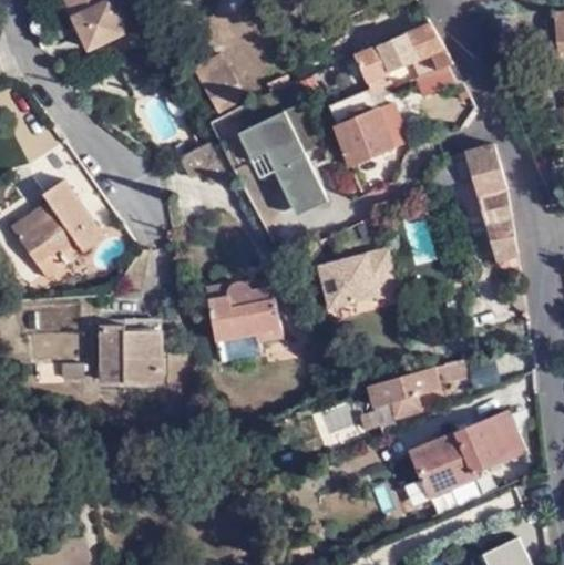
[(58,0),(70,29),(77,28),(64,0),(58,0)]
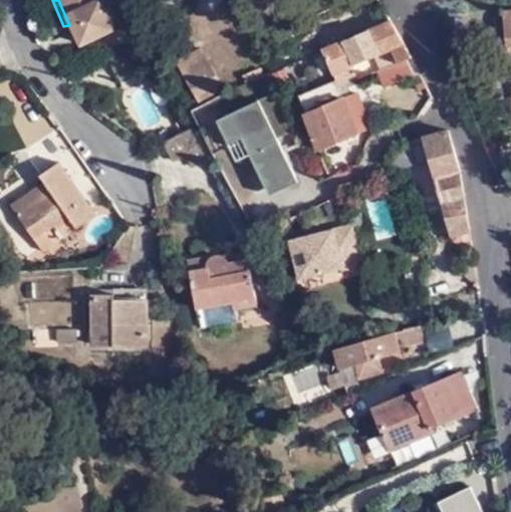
[(58,0),(69,25),(77,45),(109,31),(96,0),(58,0)]
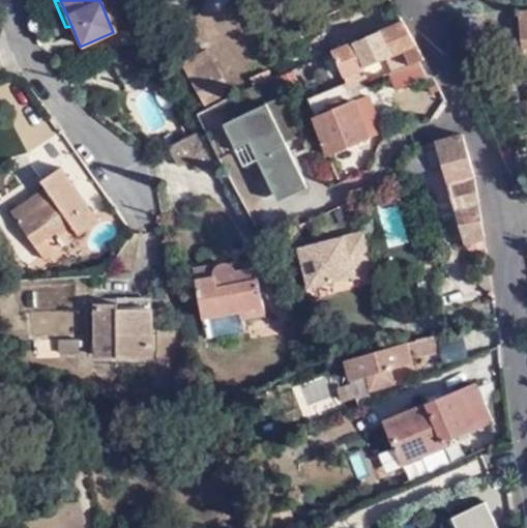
[(526,10),(509,12),(510,34),(519,34),(522,52),(526,51),(526,10)]
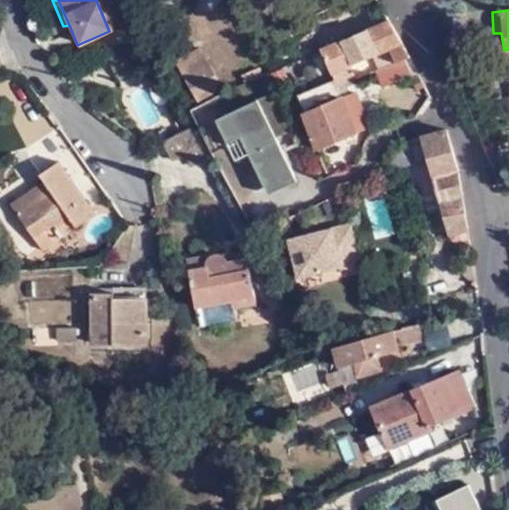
[(408,57),(387,19),(318,47),(330,79),(333,85),(354,78),(350,69),(344,71),(341,64),(387,47),(394,62),(403,59),(408,57)]
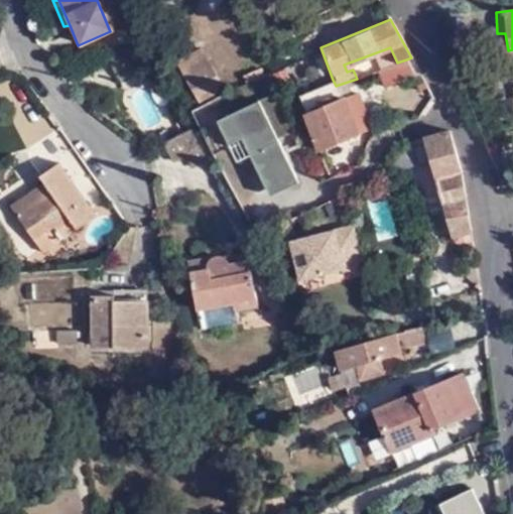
[(135,46),(128,49),(138,70),(144,68),(135,46)]
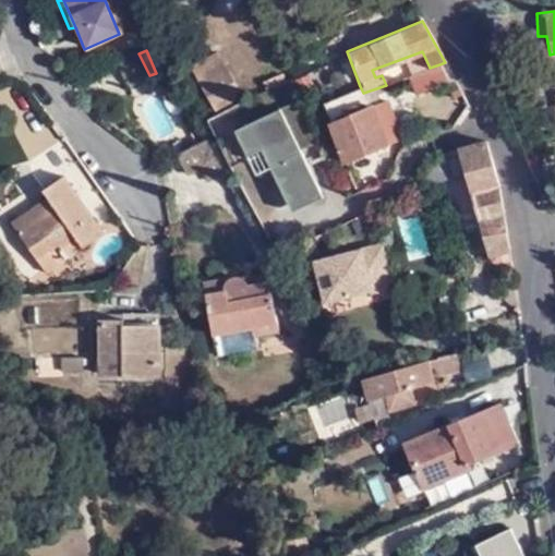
[(191,64),(198,77),(226,63),(218,50),(191,64)]
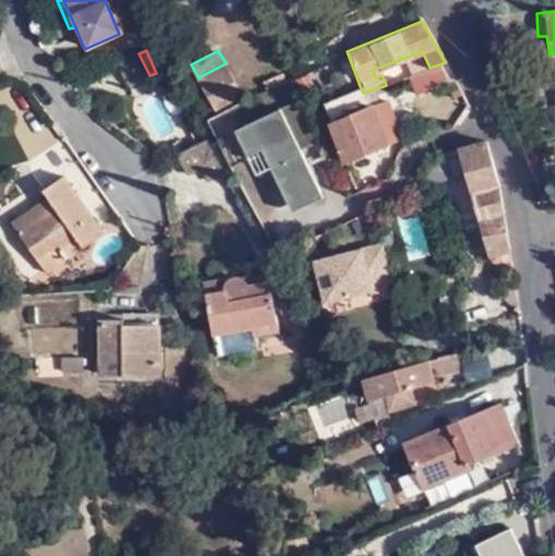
[(149,75),(139,53),(116,62),(125,85),(149,75)]
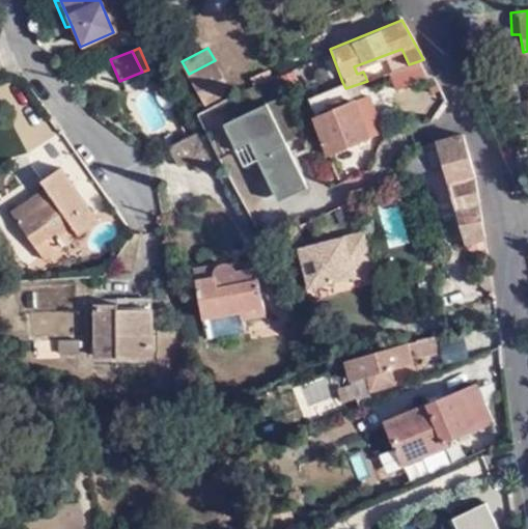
[(215,60),(189,74),(205,105),(230,91),(215,60)]
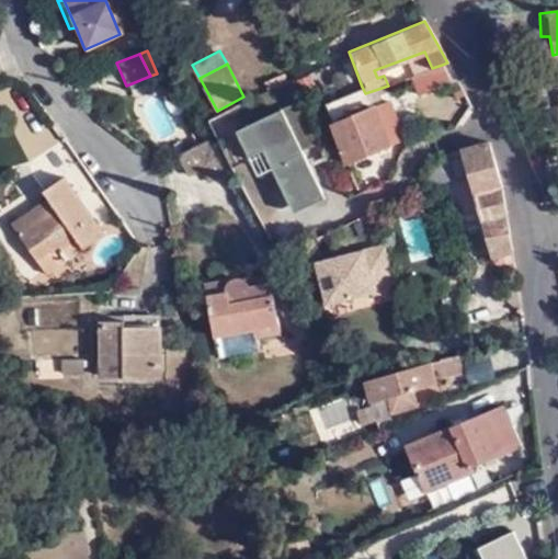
[(448,80),(442,65),(432,68),(410,77),(417,92),(448,80)]
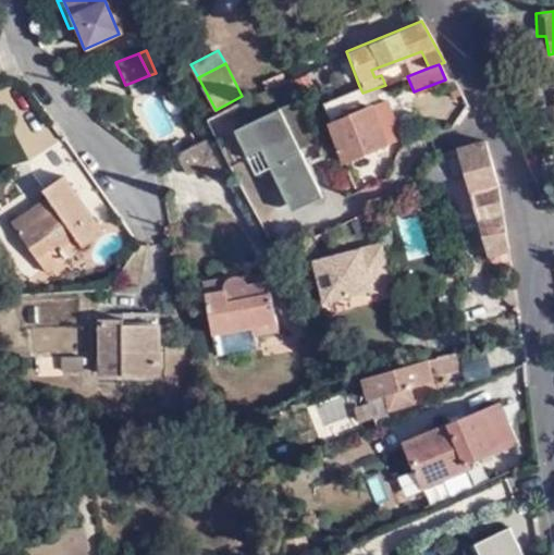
[(362,93),(359,86),(321,105),(340,162),(394,137),(380,99),(367,105),(362,93)]
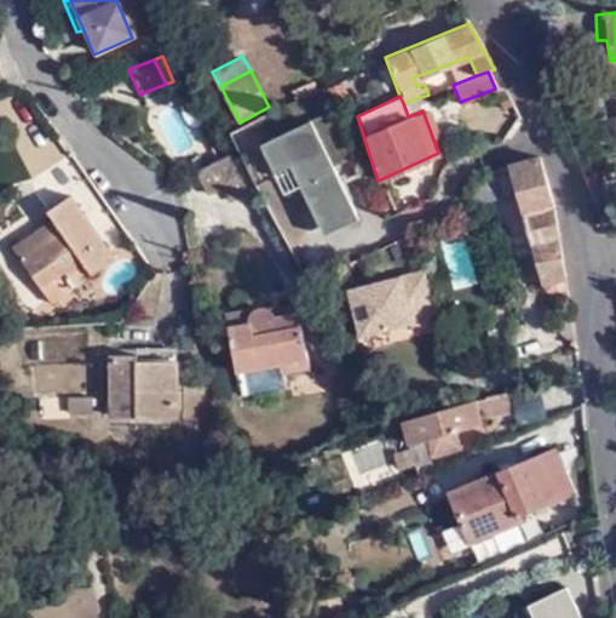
[(500,106),(482,104),(481,135),(500,135),(500,106)]
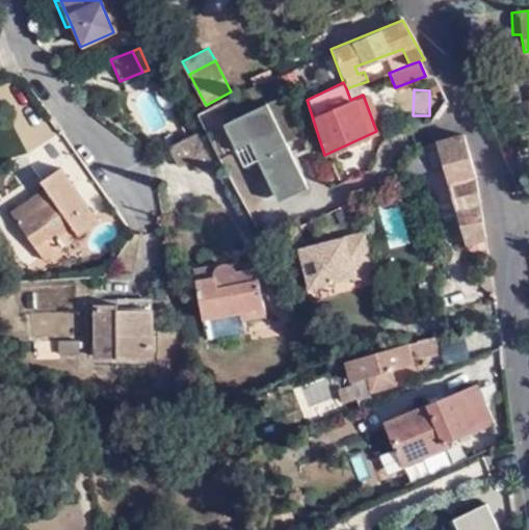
[(263,161),(280,195),(303,183),(284,142),(302,133),(284,95),(222,125),(236,152),(249,146),(259,163),(263,161)]
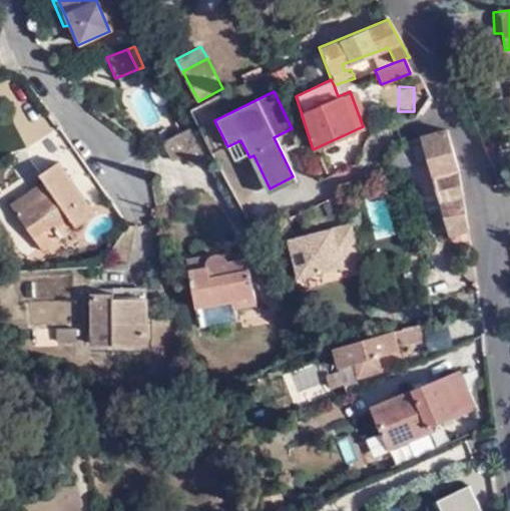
[(192,128),(187,131),(161,146),(170,162),(182,156),(189,170),(209,159),(192,128)]
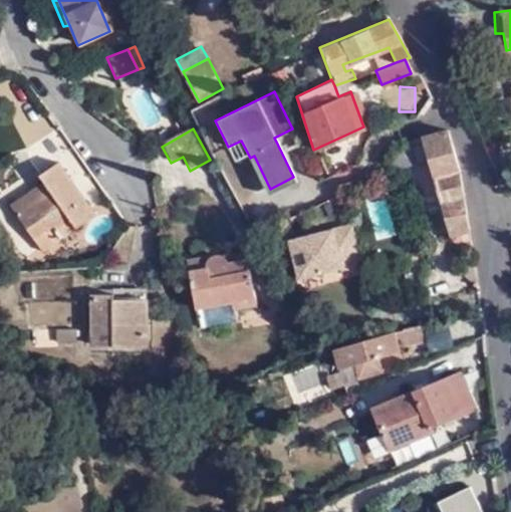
[(446,132),(421,139),(423,146),(417,149),(417,154),(419,158),(421,160),(427,158),(450,235),(453,237),(457,241),(464,240),(469,240),(460,183),(446,132)]
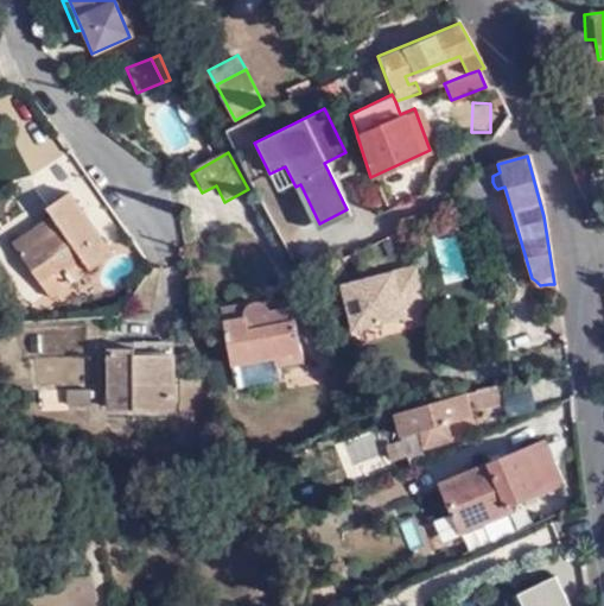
[(296,187),(316,231),(350,215),(347,209),(319,223),(300,184),(296,187)]
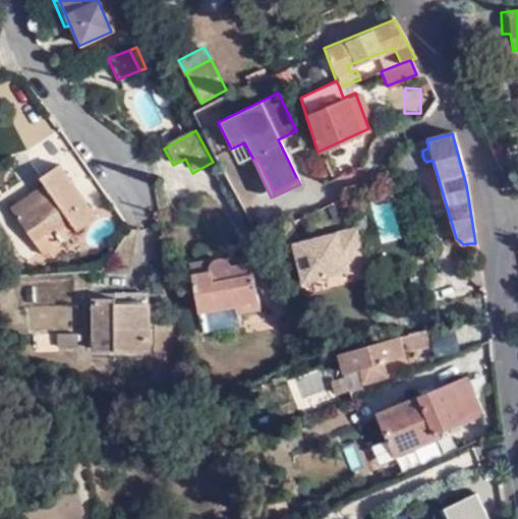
[(96,218),(62,172),(43,185),(48,191),(35,199),(30,194),(9,208),(43,254),(62,241),(56,231),(68,222),(75,232),(96,218)]
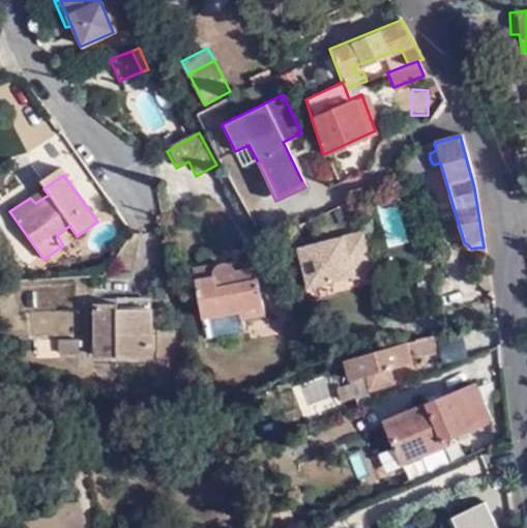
[(394,205),(373,211),(385,251),(406,243),(394,205)]
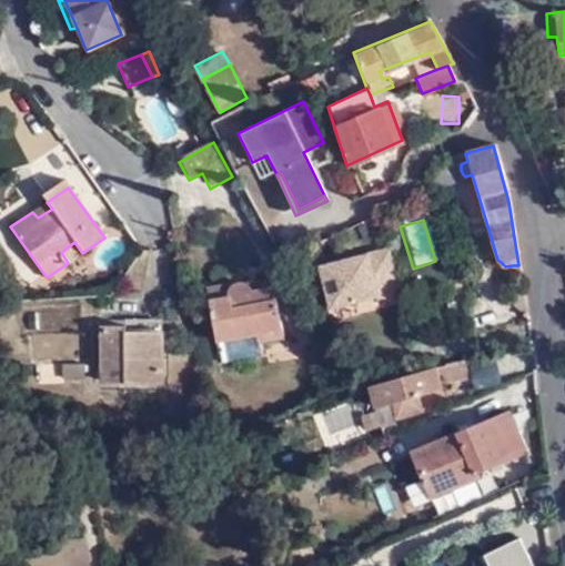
[(402,299),(390,249),(315,269),(329,317),(402,299)]
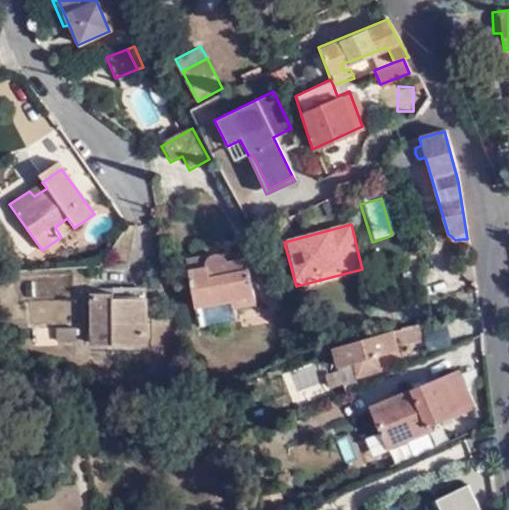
[(184,260),(193,307),(232,301),(235,312),(255,309),(247,262),(224,265),(224,262),(215,255),(184,260)]
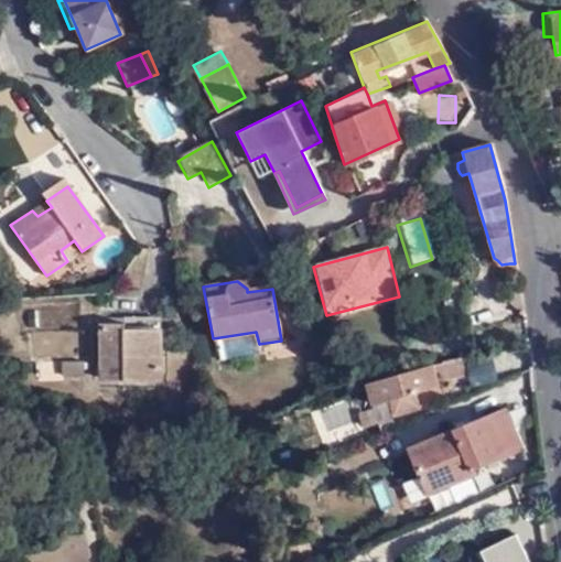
[(122,319),(101,319),(100,373),(157,375),(157,325),(122,324),(122,319)]
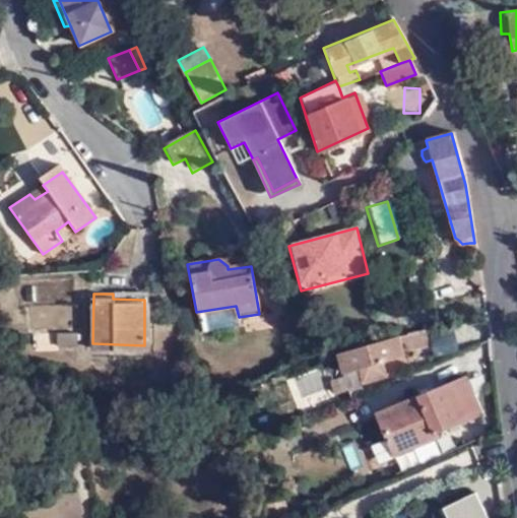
[(236,306),(196,312),(199,324),(239,317),(236,306)]
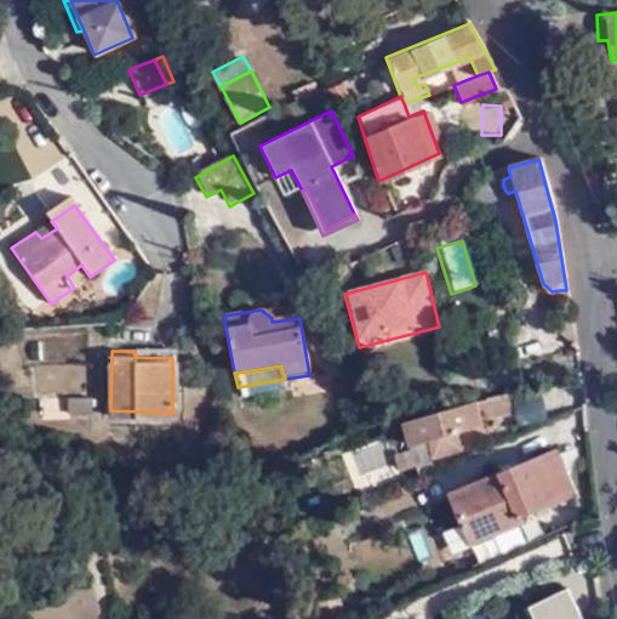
[(581,380),(580,367),(555,372),(558,385),(581,380)]
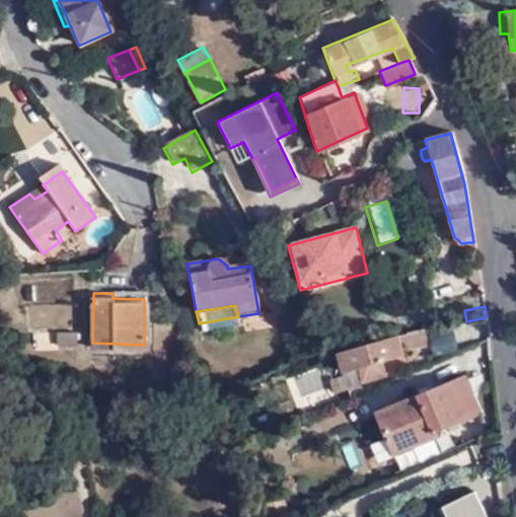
[(423,330),(436,328),(433,311),(403,318),(409,335),(423,330)]
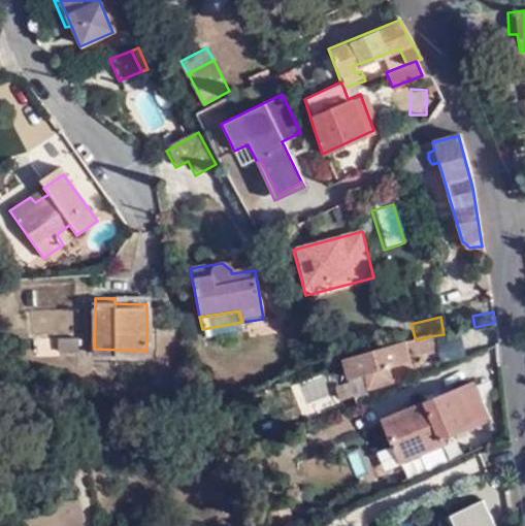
[(351,391),(382,382),(379,369),(406,361),(406,358),(433,350),(430,336),(416,340),(341,359),(351,391)]
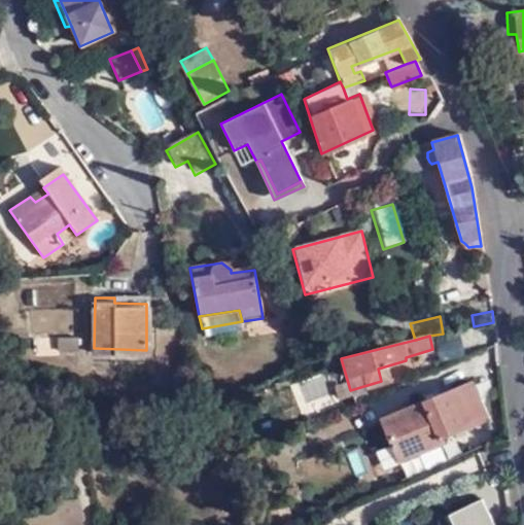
[(75,350),(75,338),(54,338),(54,350),(75,350)]
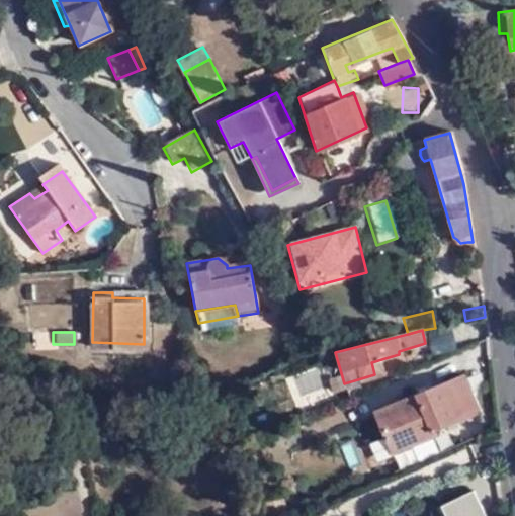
[(381,361),(384,372),(408,366),(405,355),(381,361)]
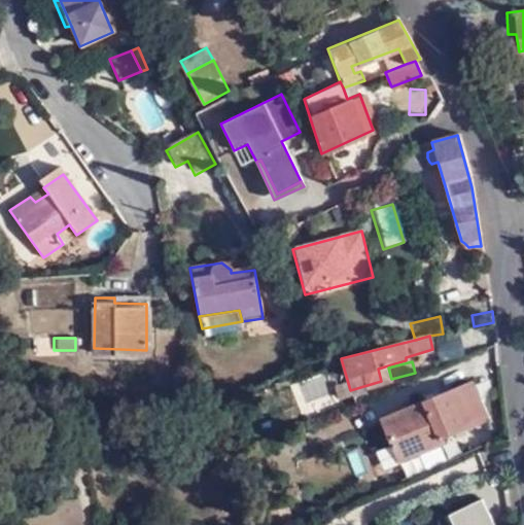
[(283,426),(333,405),(321,379),(272,401),(283,426)]
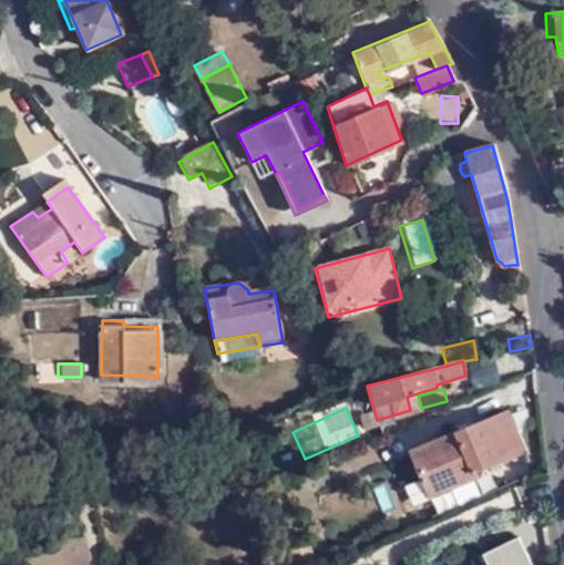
[(524,452),(509,410),(475,422),(472,415),(453,423),(457,430),(411,449),(429,494),(477,476),(474,471),(524,452)]
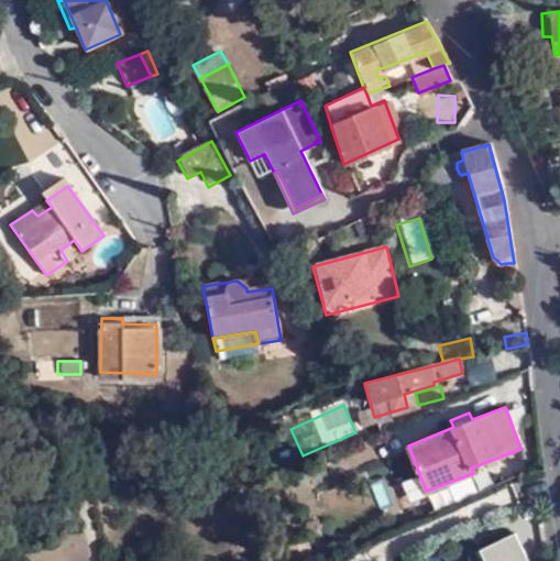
[(449,501),(475,492),(471,477),(445,486),(449,501)]
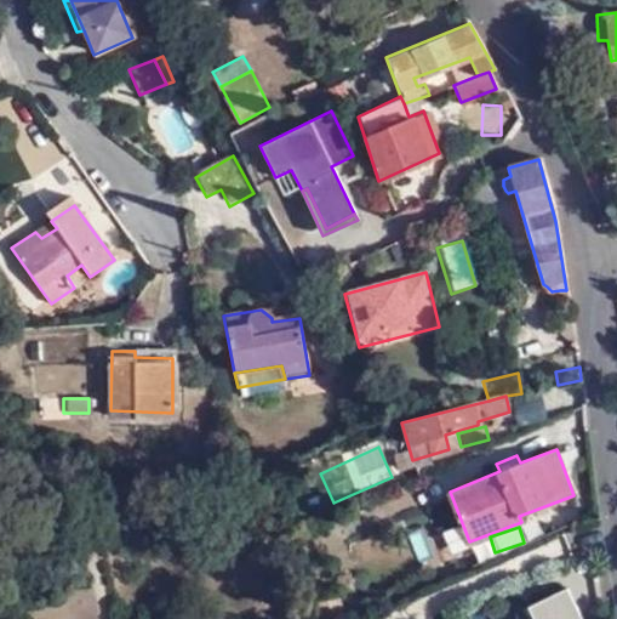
[(580,618),(566,590),(525,612),(527,618),(580,618)]
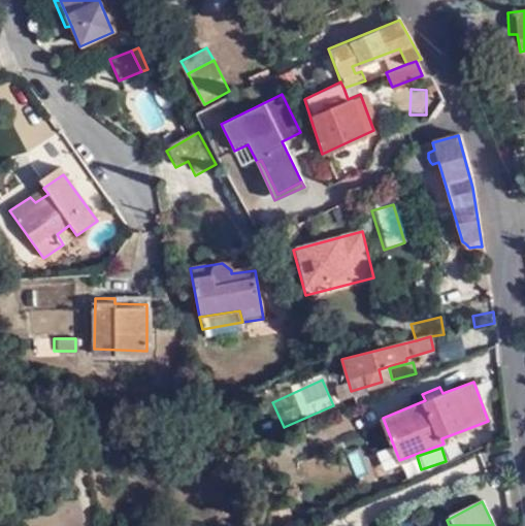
[(295,525),(293,510),(273,513),(274,525),(295,525)]
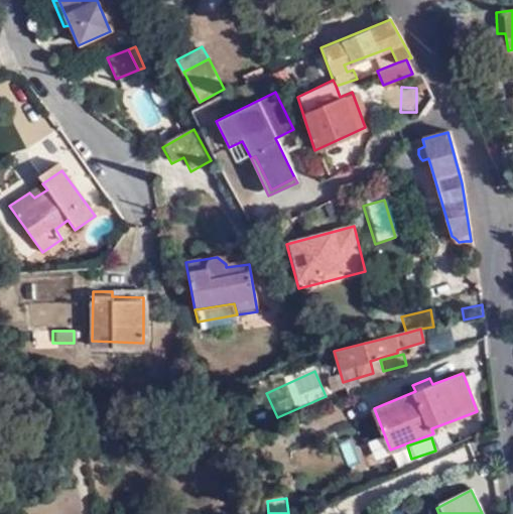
[(422,513),(415,500),(390,513),(422,513)]
